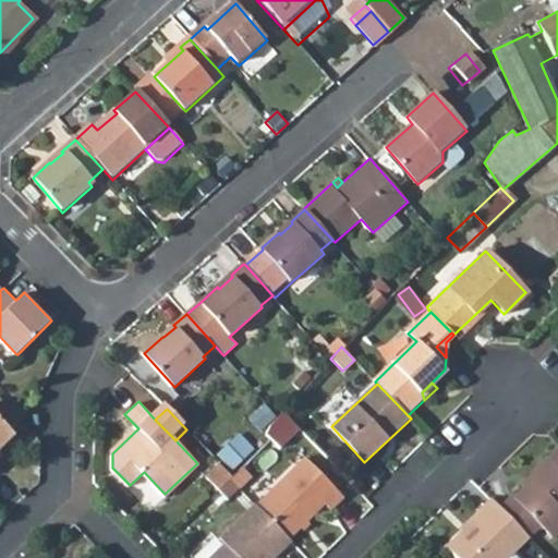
[(268,432),(283,444),(298,426),(282,413),(268,432)]
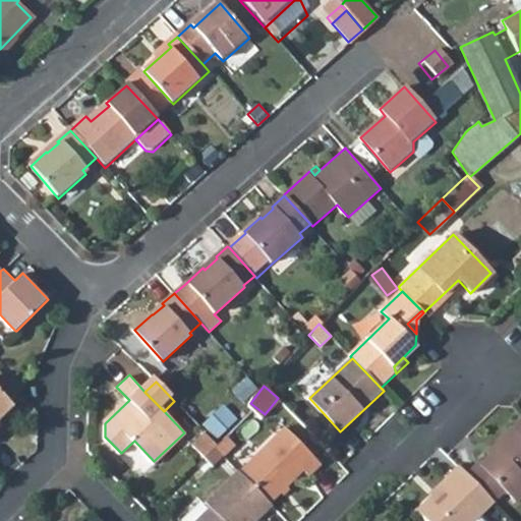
[(0,419),(15,404),(0,388),(0,419)]
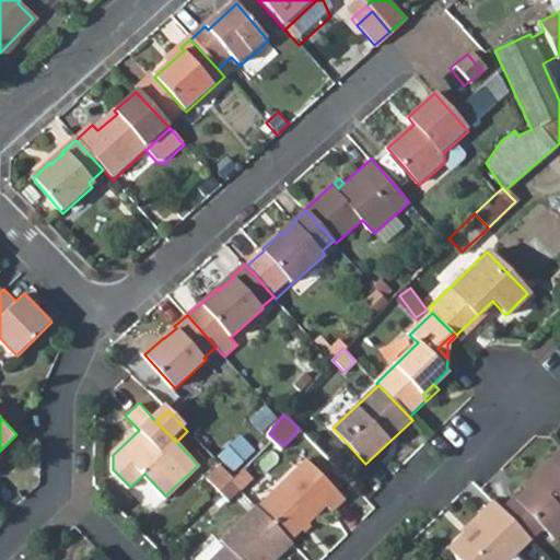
[(515,498),(513,497),(500,509),(529,540),(543,527),(553,539),(559,533),(559,450),(550,459),(527,482),(529,485),(515,498)]
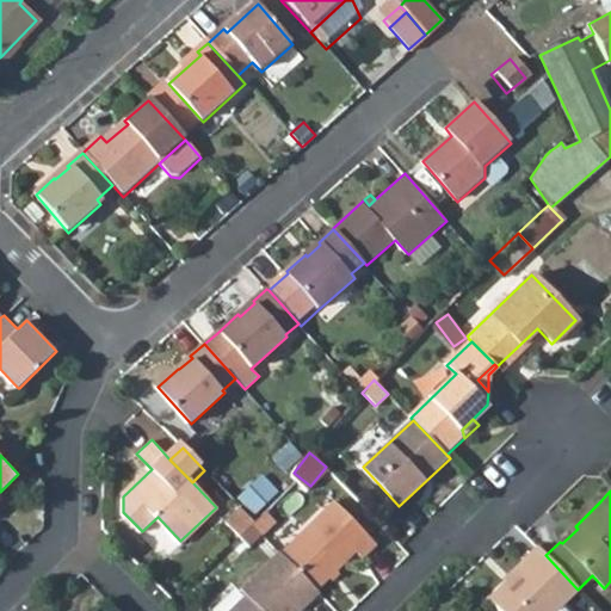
[(378,544),(338,501),(282,553),(283,554),(318,591),(359,551),(365,557),(378,544)]
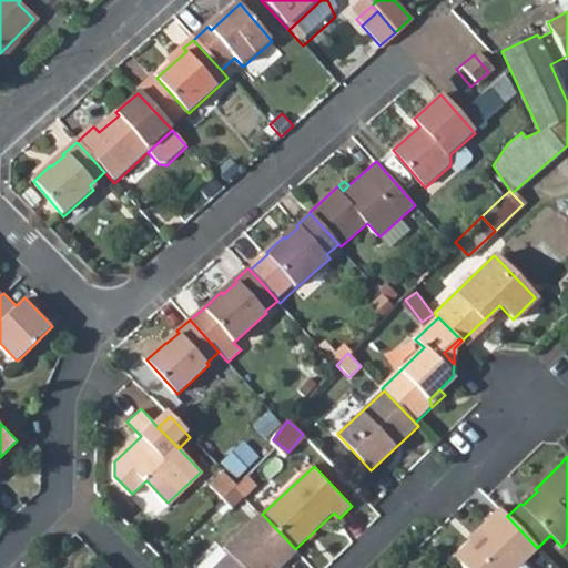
[(257,483),(247,473),(235,485),(244,495),(257,483)]
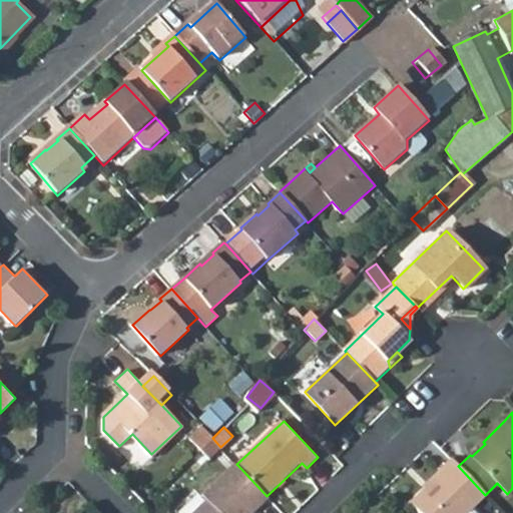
[(206,431),(197,440),(203,447),(212,438),(206,431)]
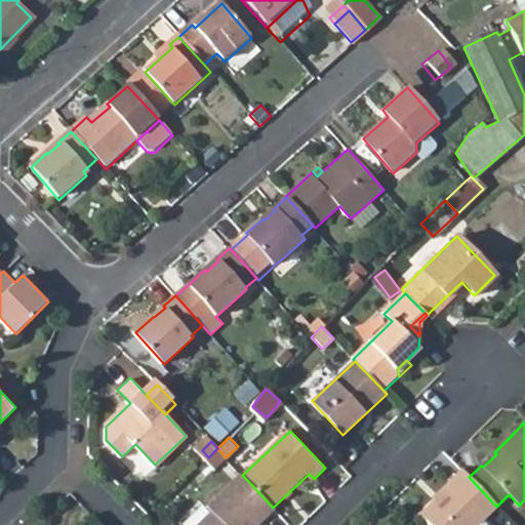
[(226,457),(217,448),(208,457),(206,460),(214,469),(227,457),(226,457)]
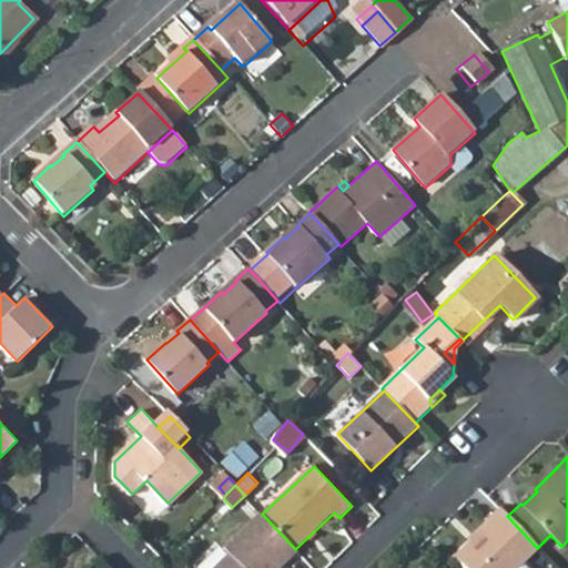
[(500,509),(490,517),(493,520),(456,555),(467,567),(519,567),(523,566),(539,550),(538,549),(537,548),(507,516),(500,509)]
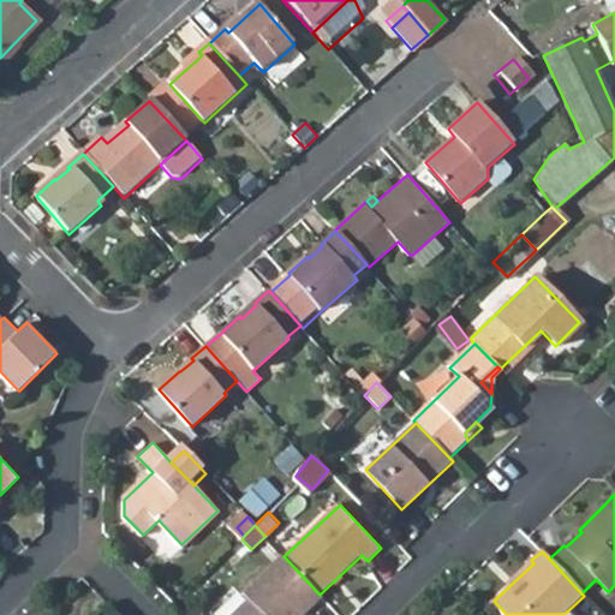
[(303,614),(322,598),(320,595),(285,557),(284,556),(244,592),(250,598),(231,614),(303,614)]
